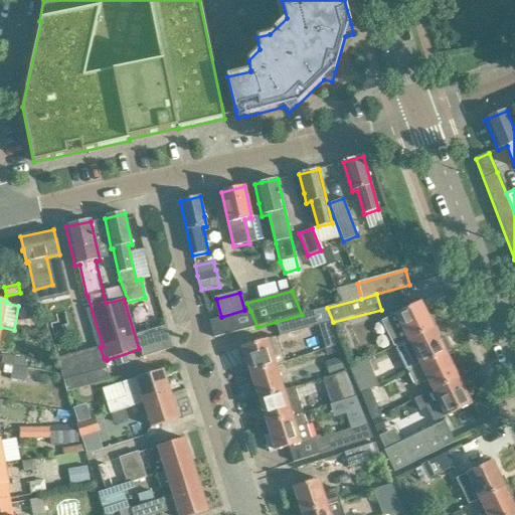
[(408,340),(409,341),(434,329),(420,302),(417,304),(415,302),(411,304),(410,307),(388,318),(395,331),(387,335),(393,347),(408,340)]
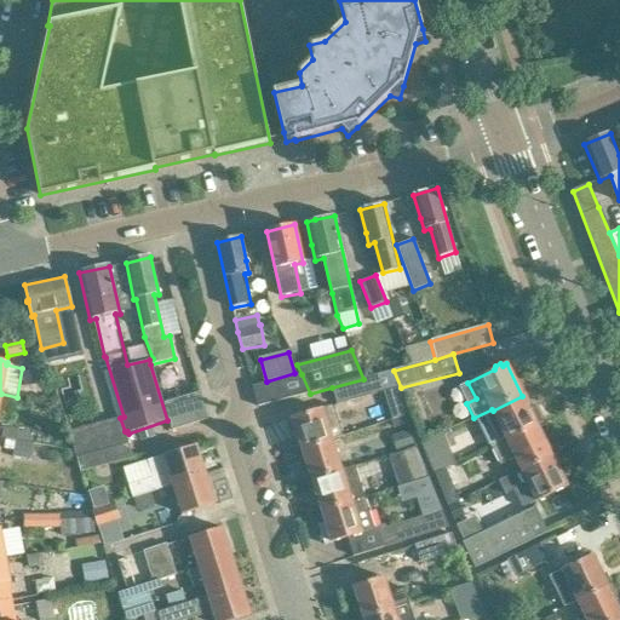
[(363,379),(332,388),(337,405),(401,388),(394,371),(363,379)]
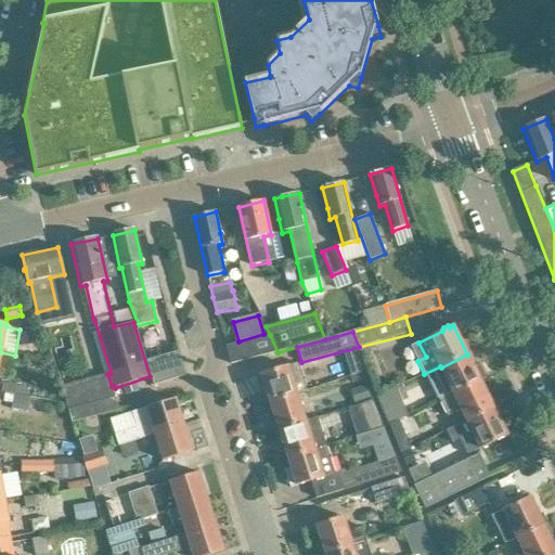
[(270,335),(227,347),(231,365),(278,352),(270,335)]
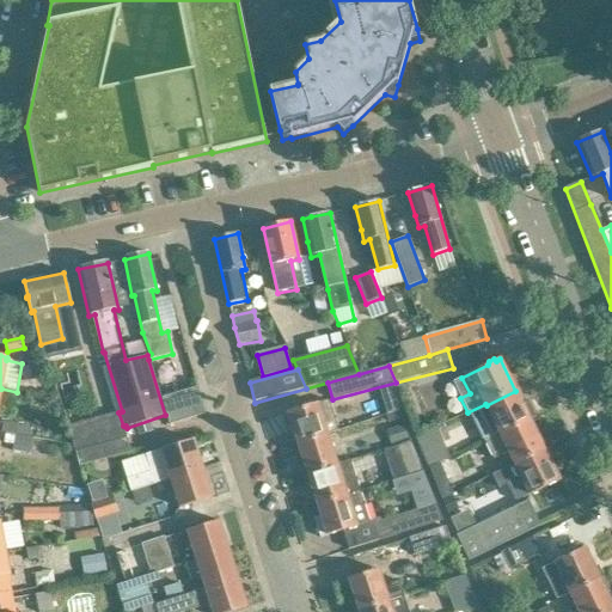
[(204,415),(197,387),(161,397),(169,424),(204,415)]
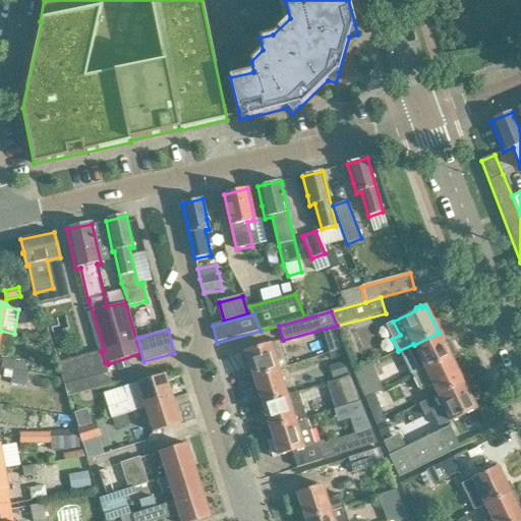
[(439,333),(414,345),(401,351),(413,377),(451,358),(456,355),(450,341),(445,344),(439,333)]
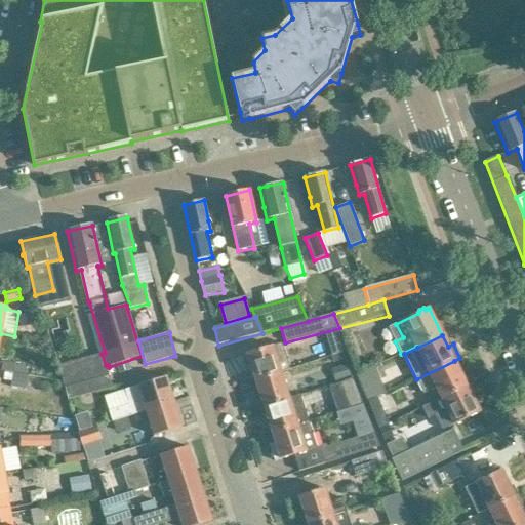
[(247,354),(255,381),(282,372),(282,371),(290,368),(283,345),(281,344),(274,346),(247,354)]
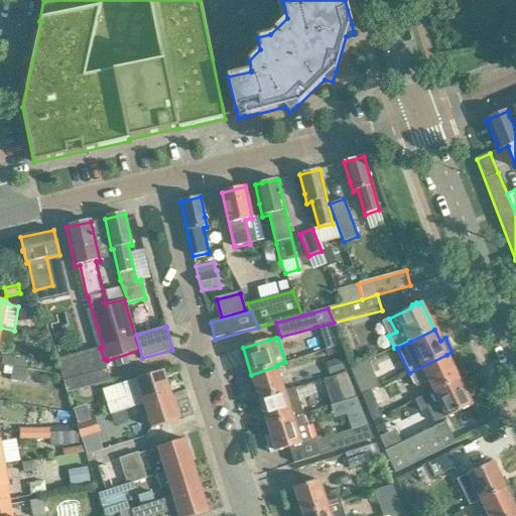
[(58,359),(63,380),(107,368),(104,359),(100,348),(58,359)]
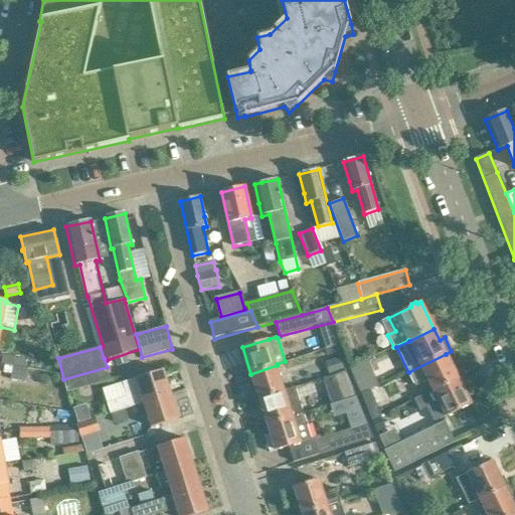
[(1,364),(13,366),(13,365),(15,366),(17,357),(2,354),(1,364)]
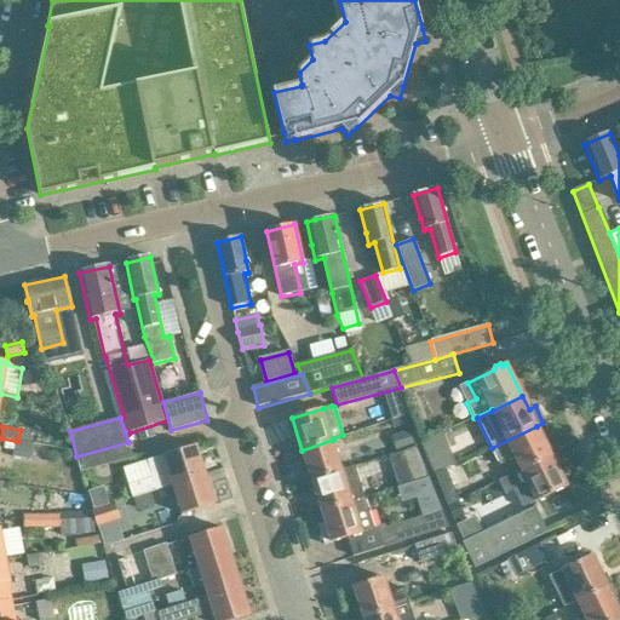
[(515,458),(522,471),(552,458),(537,426),(492,448),(491,448),(499,465),(515,458)]
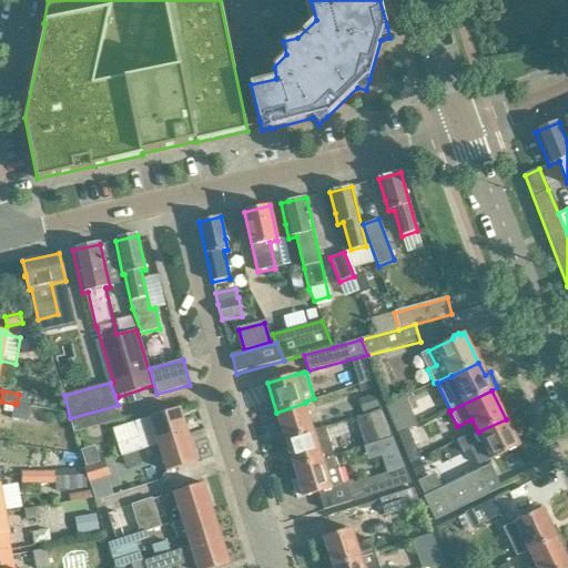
[(385,405),(398,434),(418,425),(406,396),(385,405)]
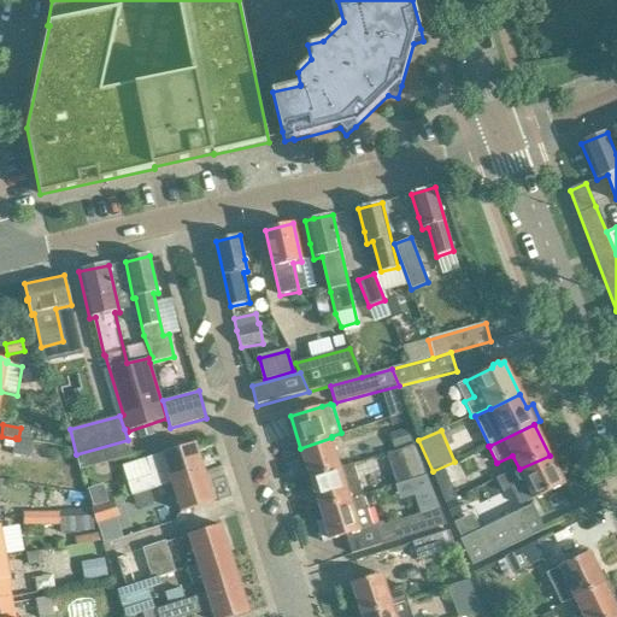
[(16,438),(16,439),(12,456),(30,459),(31,453),(51,457),(52,446),(33,442),(34,441),(30,440),(18,439),(16,438)]
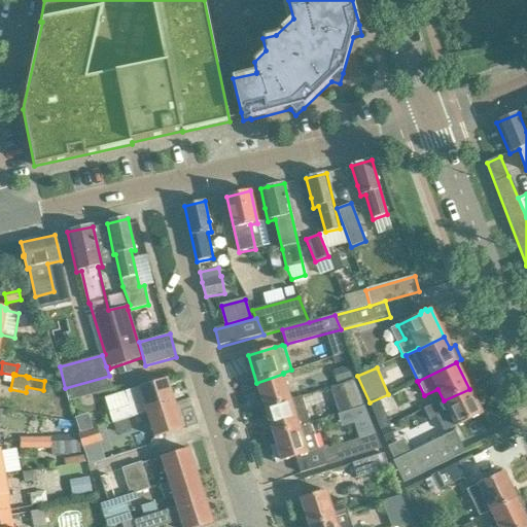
[(256,383),(265,409),(291,400),(283,374),(256,383)]
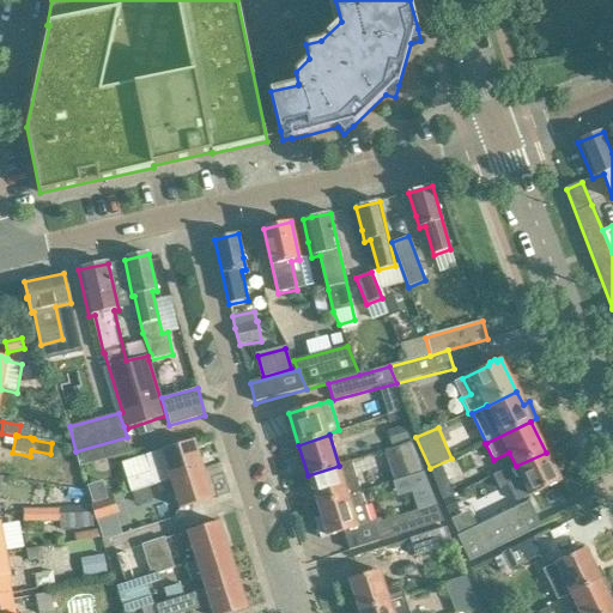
[(127,437),(76,451),(79,466),(131,453),(127,437)]
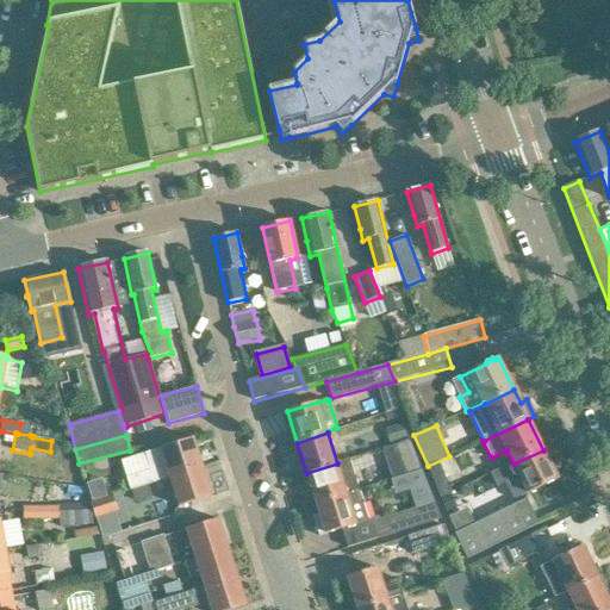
[(149,485),(170,478),(170,477),(203,467),(193,439),(145,454),(151,471),(126,479),(131,491),(132,491),(149,485)]
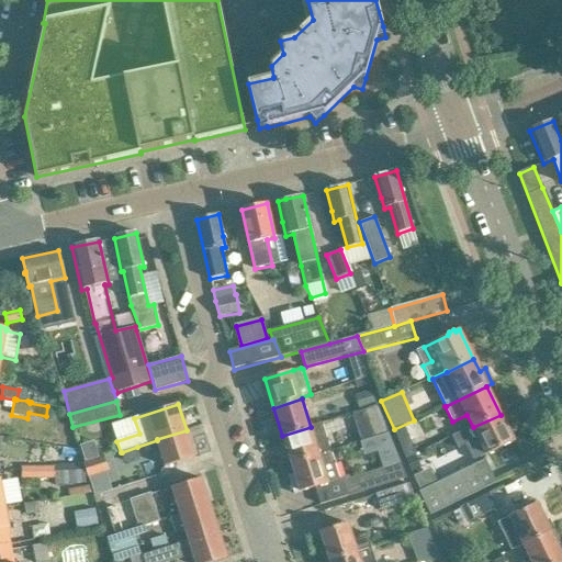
[(363,409),(373,438),(389,433),(378,405),(363,409)]
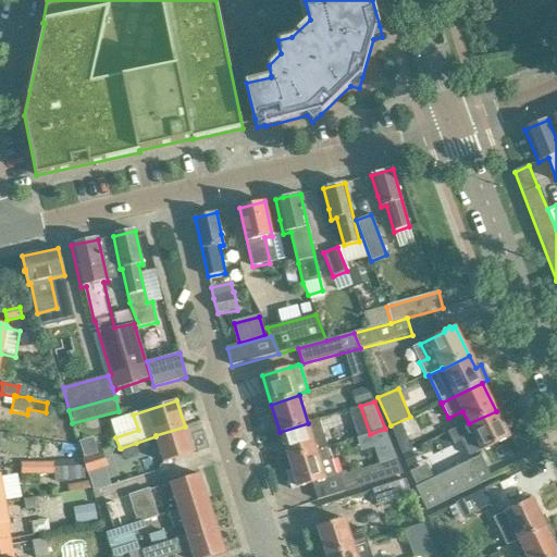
[(496,411),(469,423),(449,433),(454,443),(462,440),(470,456),(482,449),(482,450),(509,437),(496,411)]
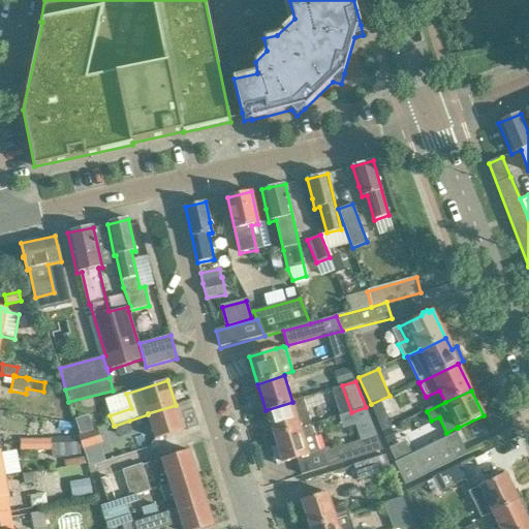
[(266,410),(274,437),(311,425),(303,399),(292,402),(266,410)]
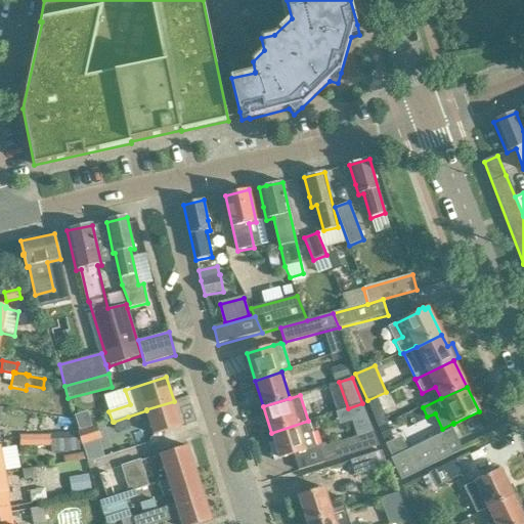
[(388,423),(377,397),(367,401),(379,427),(388,423)]
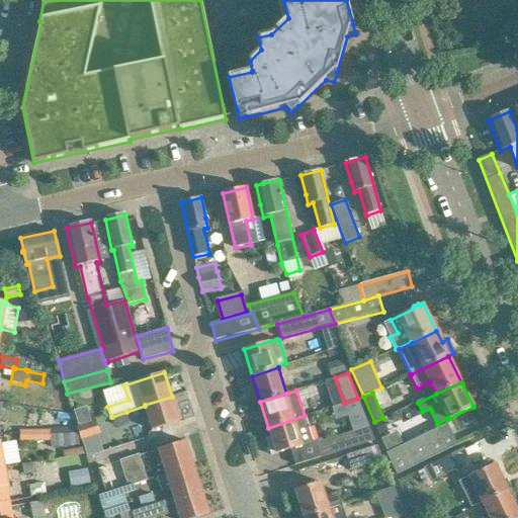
[(145,405),(145,406),(153,430),(179,422),(172,397),(145,405)]
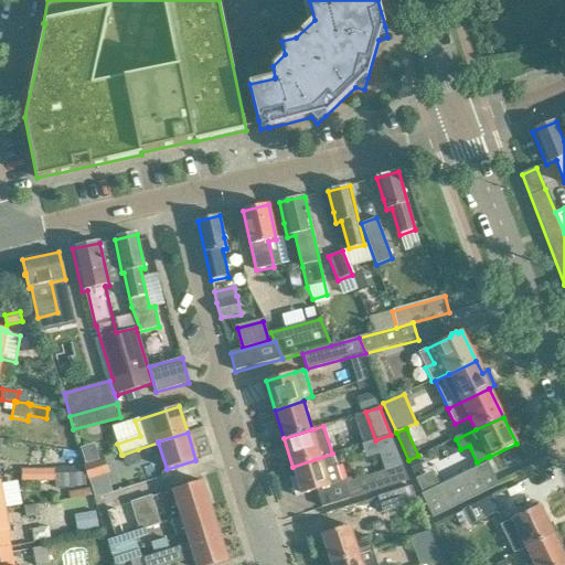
[(141,460),(138,449),(123,455),(126,465),(141,460)]
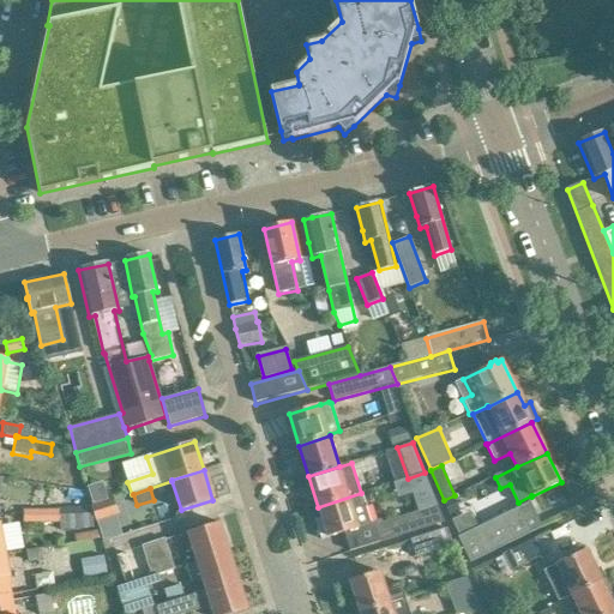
[(361,493),(318,507),(323,518),(315,521),(321,540),(360,528),(355,515),(367,510),(361,493)]
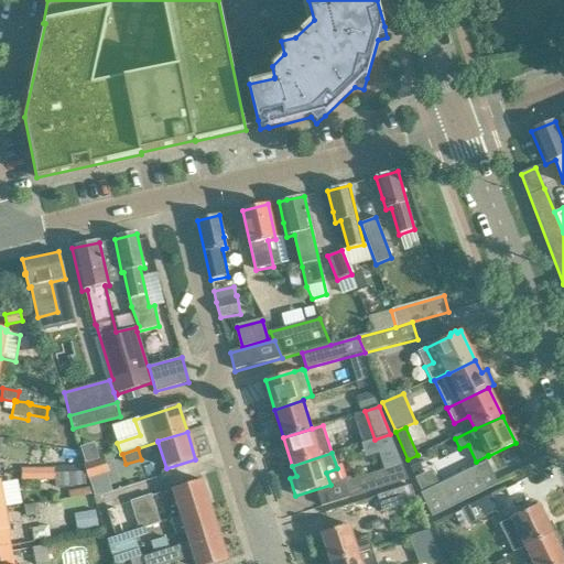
[(421,494),(432,516),(498,484),(486,461),(421,494)]
